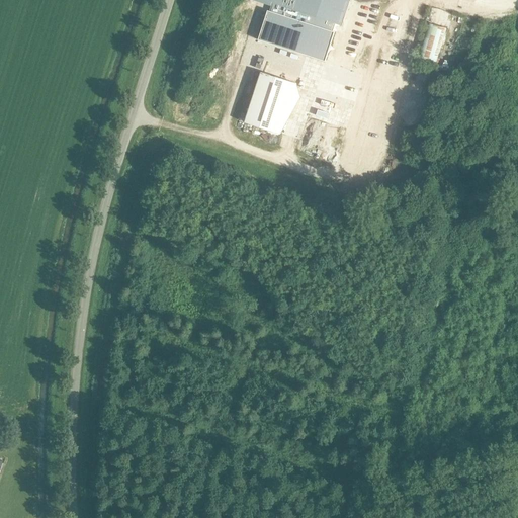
[(257,36),(327,59),(337,28),(334,27),(337,19),(339,19),(345,0),(271,0),(270,7),(267,6),(257,36)]
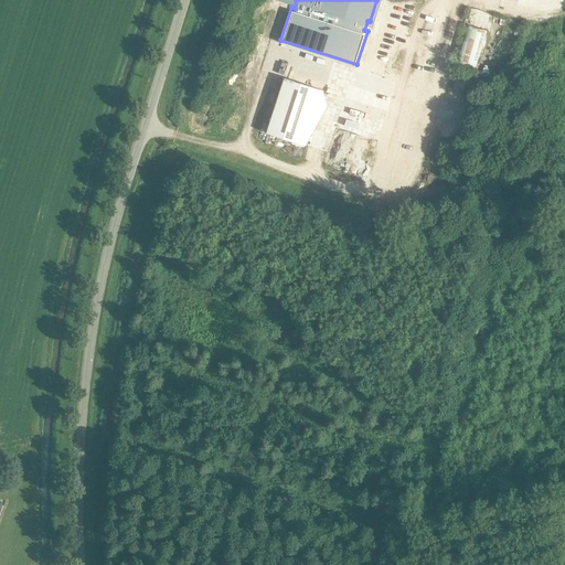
[(488,32),(465,25),(452,67),(475,74),(488,32)]
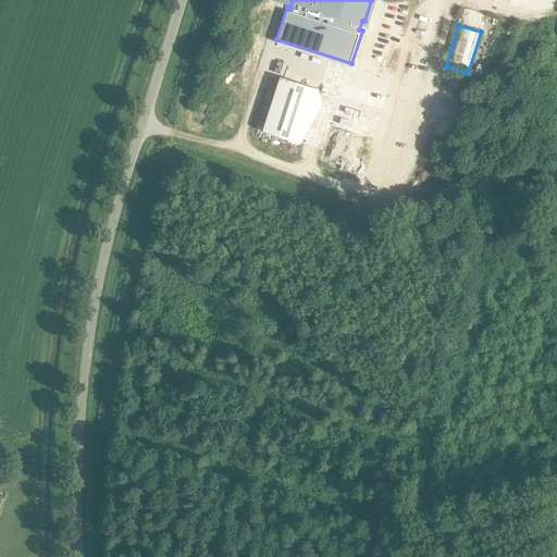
[(285,63),(279,62),(275,72),(282,74),(285,63)]
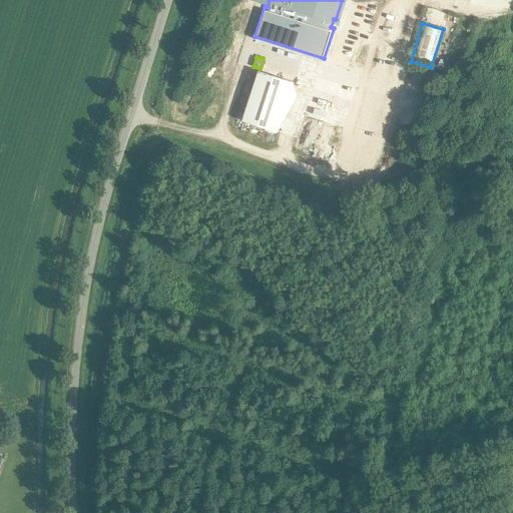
[(295,82),(259,71),(242,121),(278,133),(295,82)]
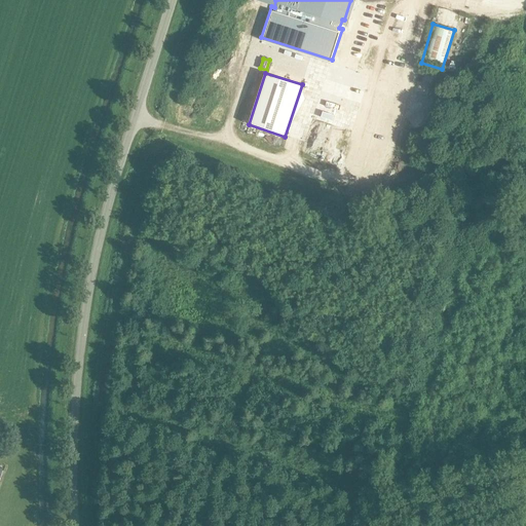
[(302,84),(285,137),(305,99),(302,84)]
